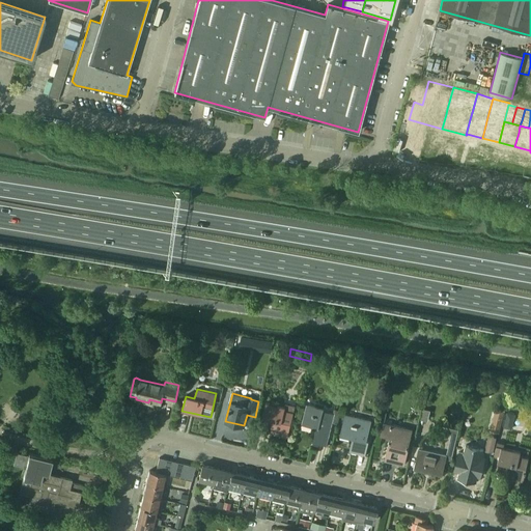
[(285,407),(266,402),(262,417),(273,420),(270,432),(287,437),(295,406),(286,403),(285,407)]
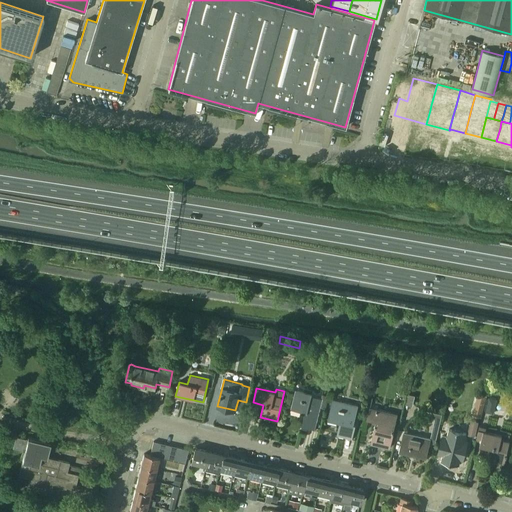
[(312,394),(295,389),(291,409),(305,413),(301,427),(315,430),(322,399),(311,396),(312,394)]
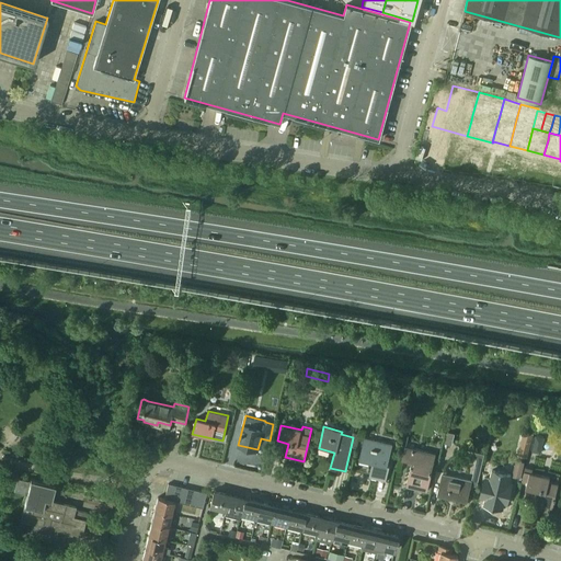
[(392,444),(364,437),(359,459),(373,462),(368,477),(386,481),(389,466),(388,466),(392,444)]
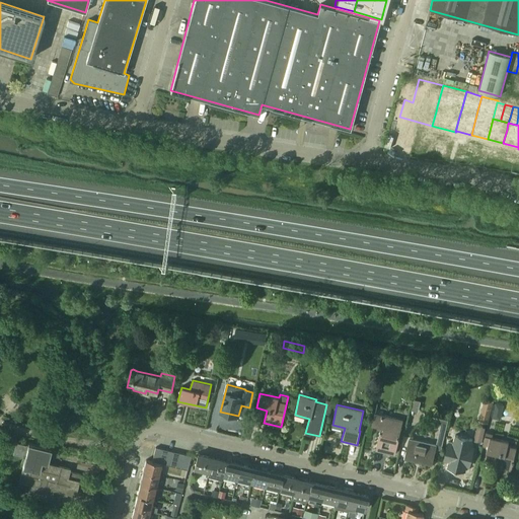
[(403,420),(375,413),(372,425),(384,427),(382,433),(380,433),(376,450),(394,454),(403,420)]
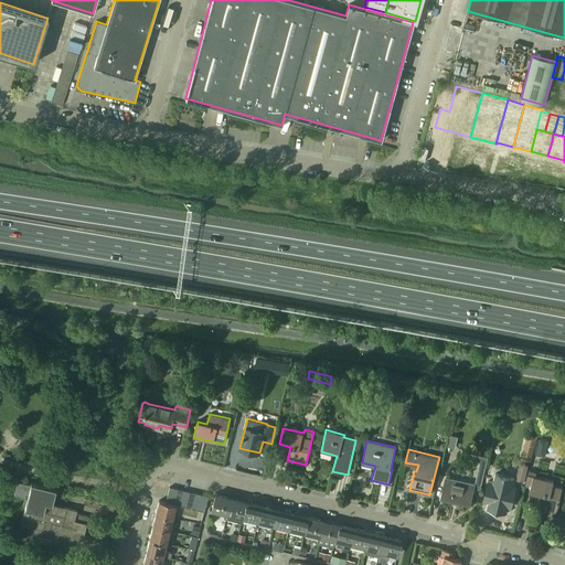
[(440,497),(439,500),(450,502),(470,508),(470,504),(475,489),(480,490),(488,457),(473,454),(472,460),(480,462),(475,483),(445,477),(440,497)]
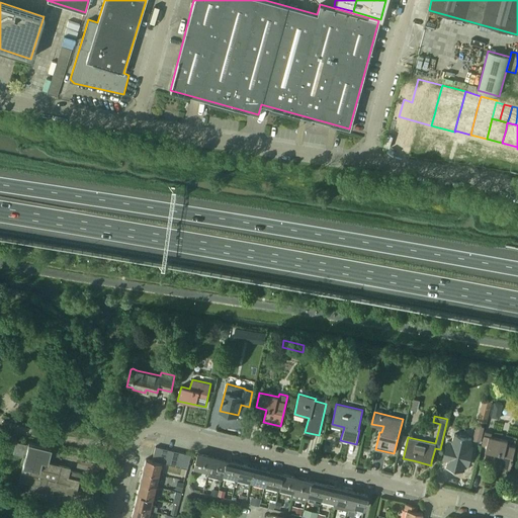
[(477,425),(472,439),(481,441),(484,427),(477,425)]
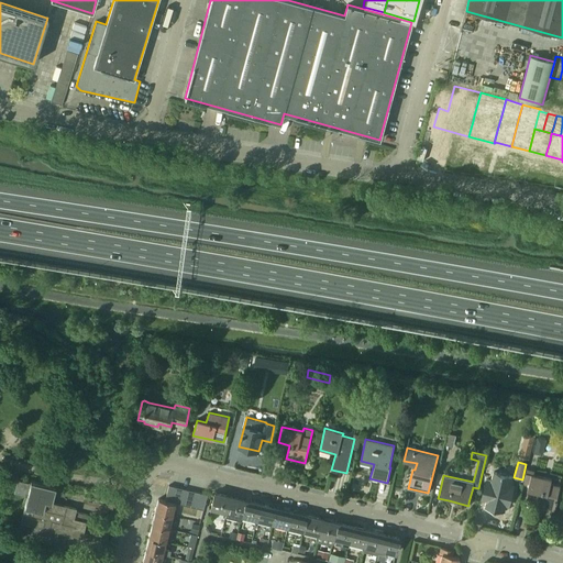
[(536,471),(527,468),(523,484),(529,486),(528,489),(539,493),(536,506),(554,510),(561,485),(551,483),(552,478),(534,474),(536,471)]
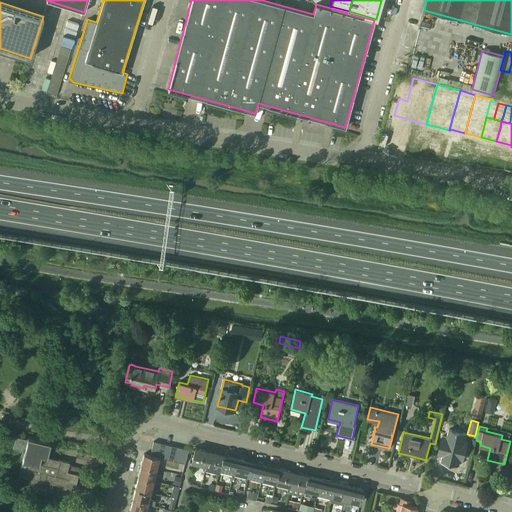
[(438,452),(438,454),(442,455),(441,460),(440,461),(459,465),(460,459),(463,460),(467,442),(464,441),(466,433),(449,429),(447,437),(442,436),(441,437),(442,437),(438,452)]
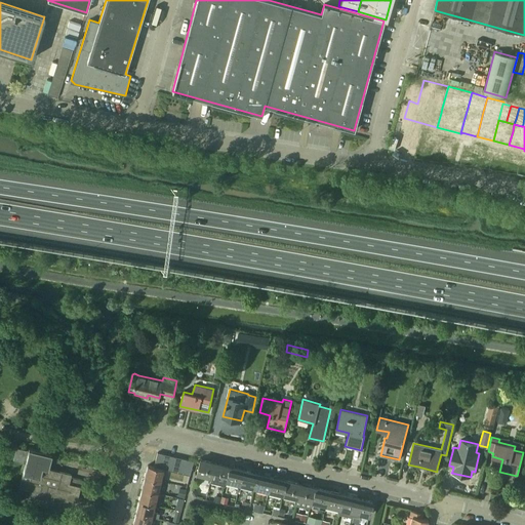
[(29,449),(16,447),(13,459),(26,461),(19,488),(31,490),(29,498),(52,503),(54,495),(77,500),(80,487),(69,484),(71,475),(48,469),(51,454),(29,448),(29,449)]
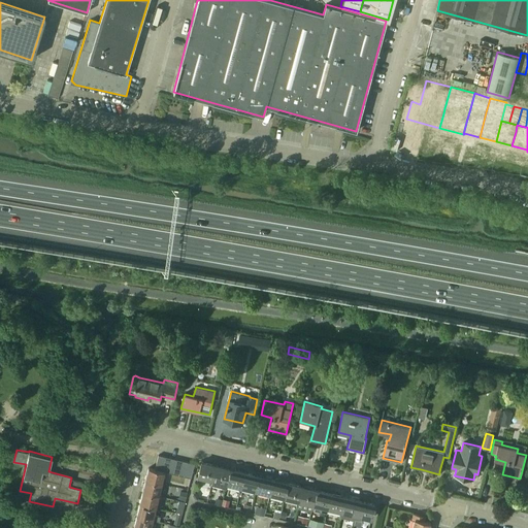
[(158,455),(155,469),(161,470),(164,457),(158,455)]
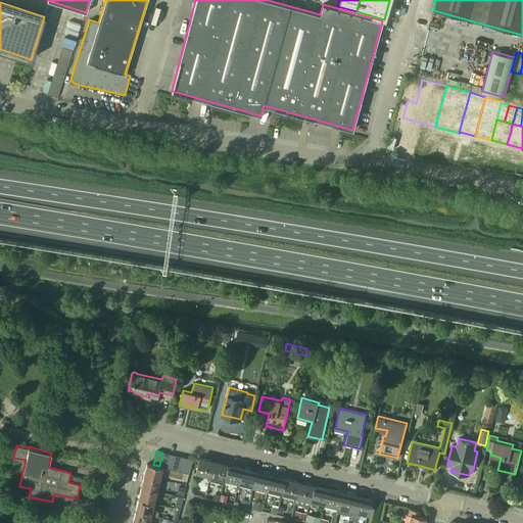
[(163,467),(165,468),(169,454),(162,453),(159,466),(163,467)]
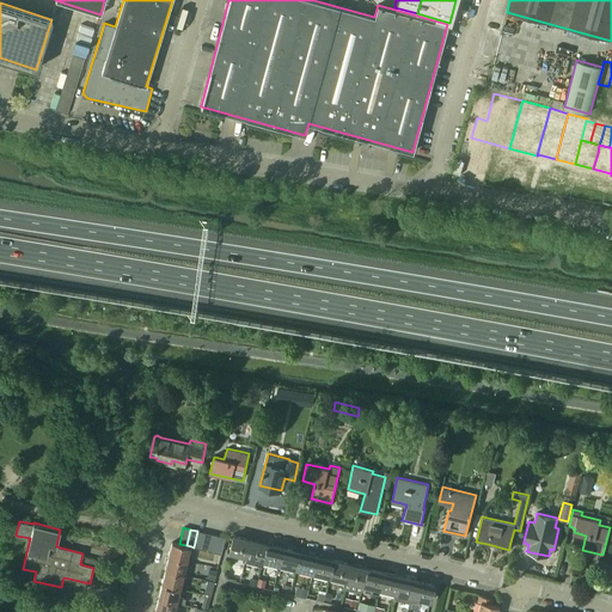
[(197,531),(194,548),(200,549),(204,533),(197,531)]
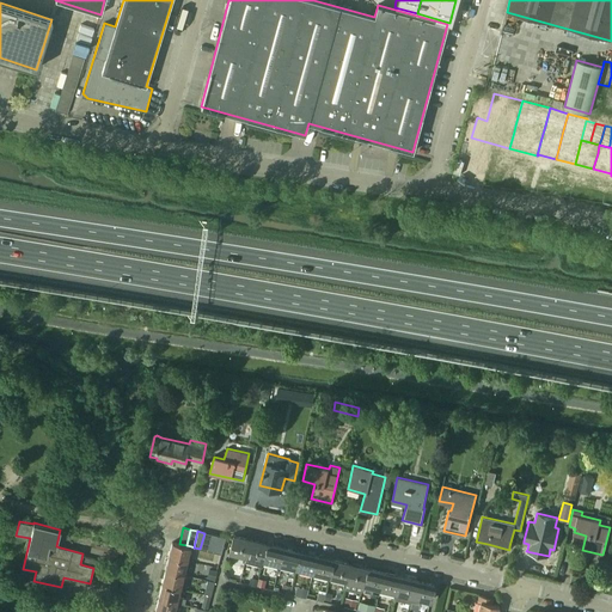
[(200,549),(207,551),(212,534),(204,533),(200,549)]
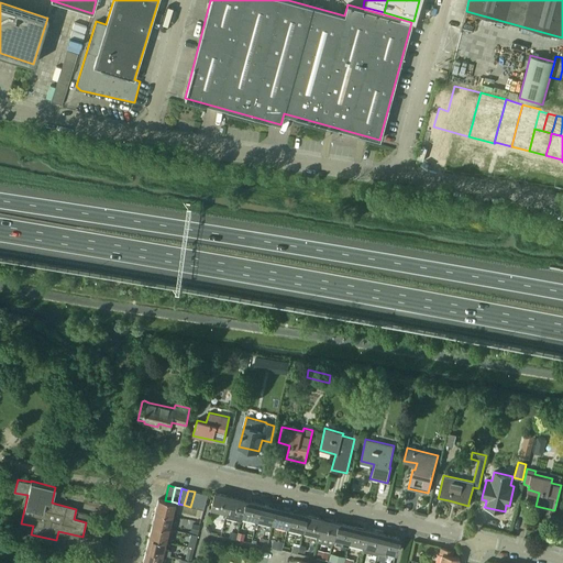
[(195,492),(190,507),(197,508),(200,493),(195,492)]
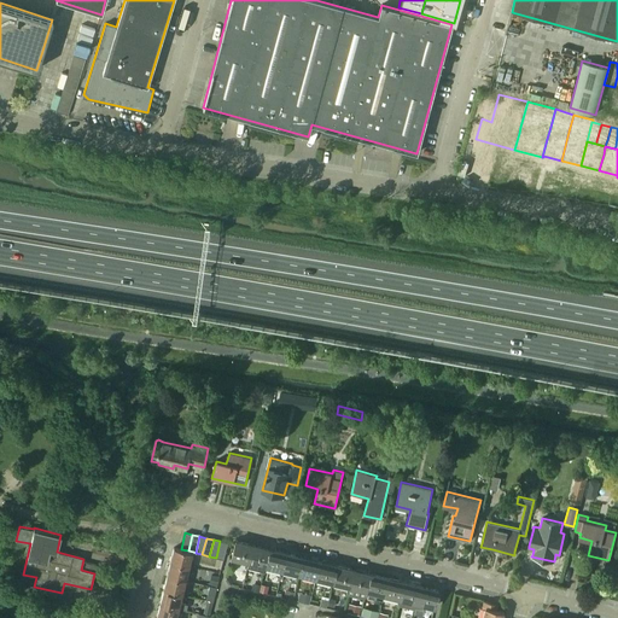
[(227,543),(220,541),(216,558),(223,560),(227,543)]
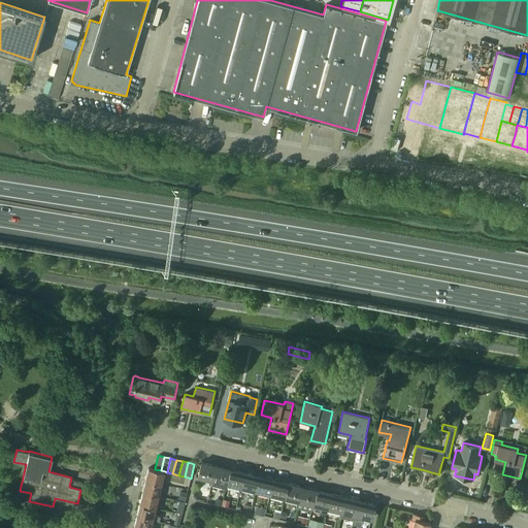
[(211,481),(216,466),(201,462),(197,477),(211,481)]
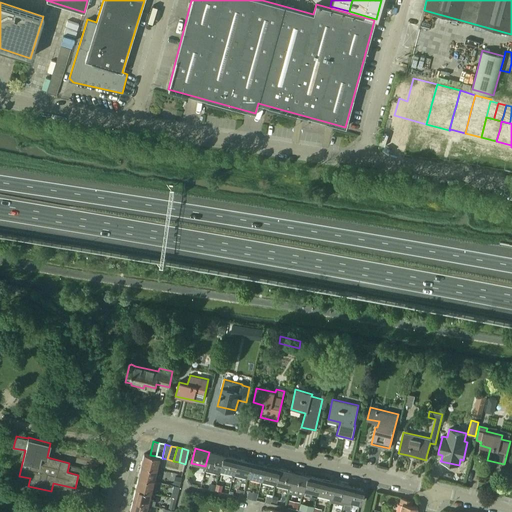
[(206,466),(205,470),(218,474),(219,470),(223,455),(209,452),(206,466)]
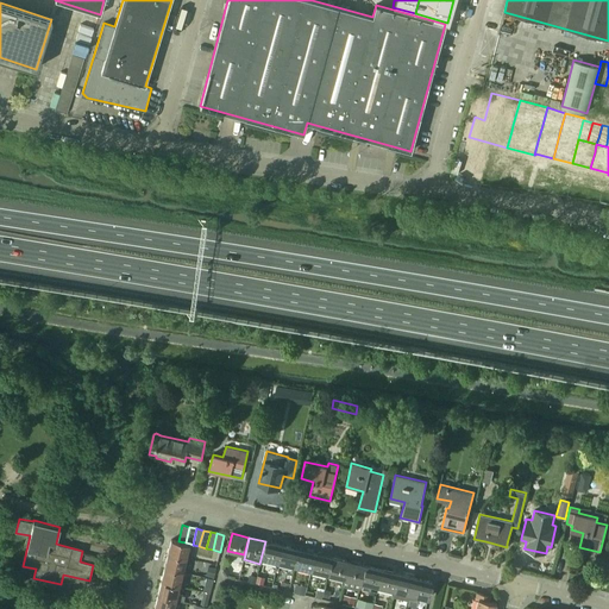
[(168,554),(187,559),(190,544),(186,542),(179,541),(171,540),(168,554)]
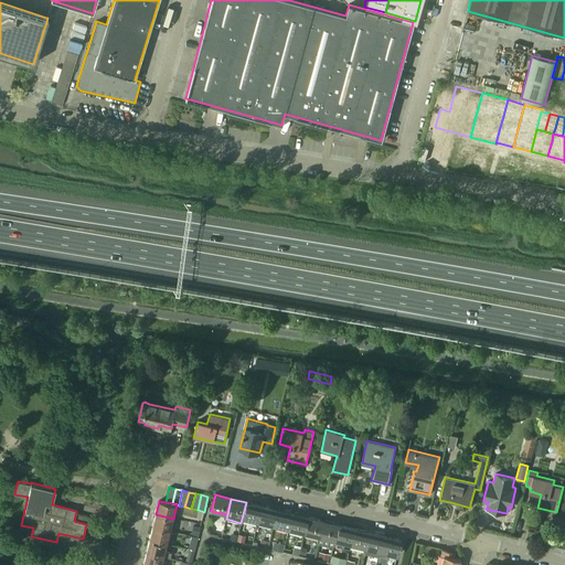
[(262,505),(246,502),(242,519),(257,522),(262,505)]
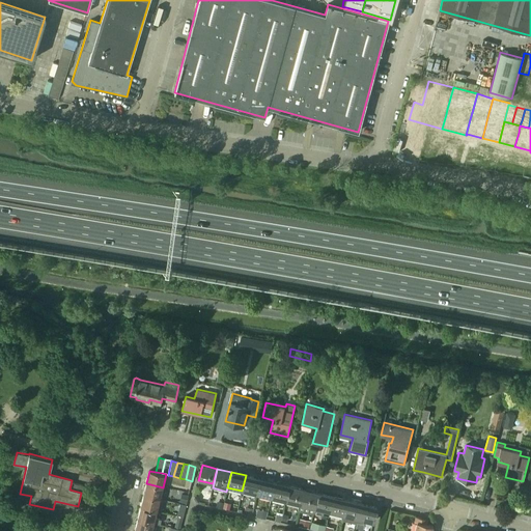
[(260,479),(246,475),(242,491),(256,494),(260,479)]
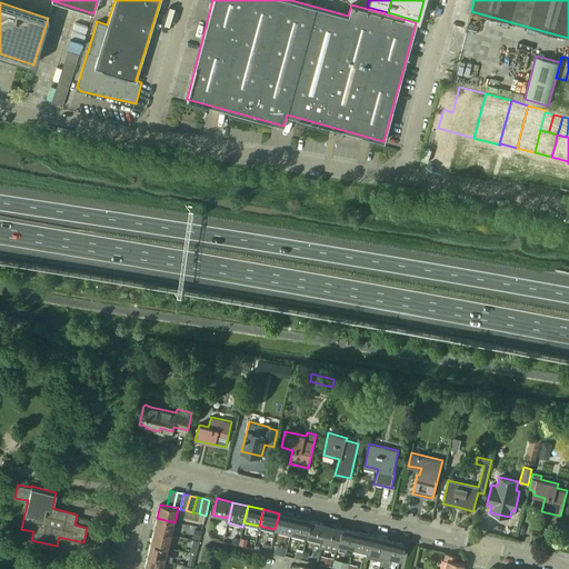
[(275,529),(290,533),(295,517),(279,513),(275,529)]
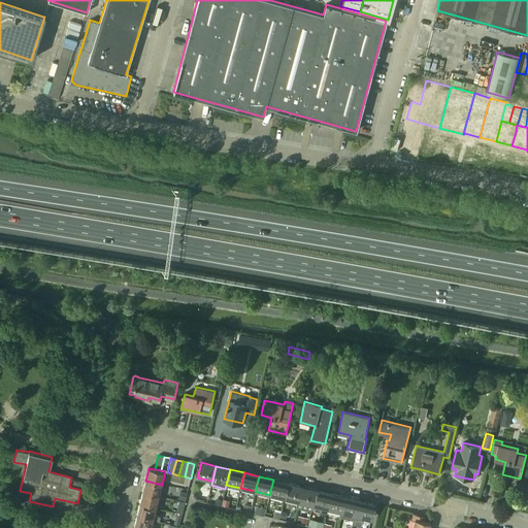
[(273,480),(269,495),(284,498),(287,484),(273,480)]
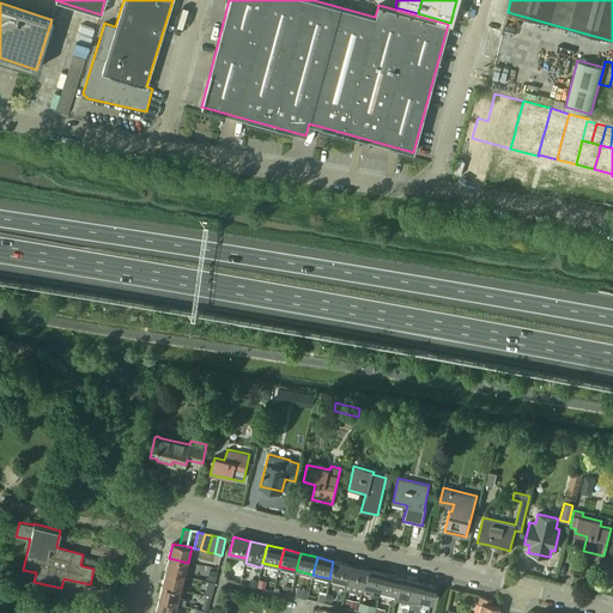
[(188,563),(169,558),(165,572),(184,576),(188,563)]
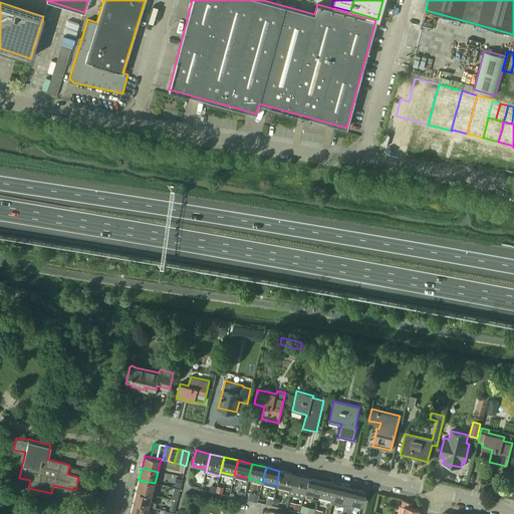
[(294,474),(279,471),(276,485),(290,489),(294,474)]
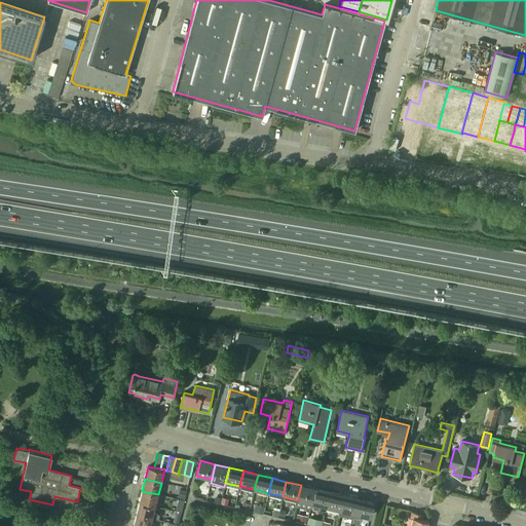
[(301,485),(297,500),(311,503),(314,488),(301,485)]
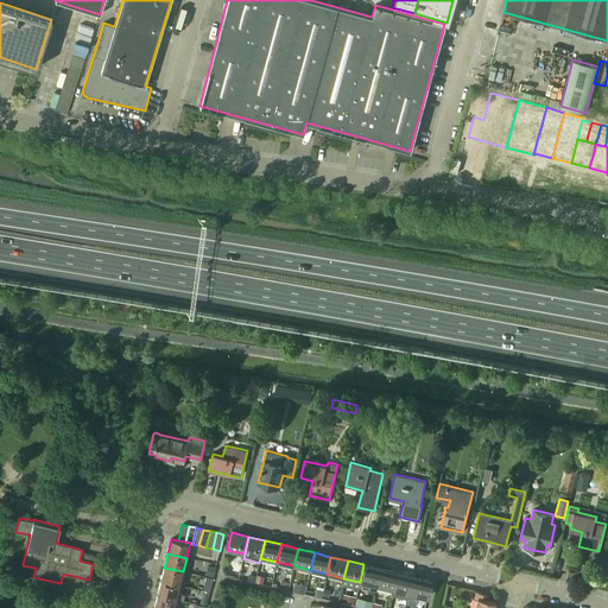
[(360,582),(359,586),(375,590),(377,587),(380,569),(363,564),(360,581),(360,582)]
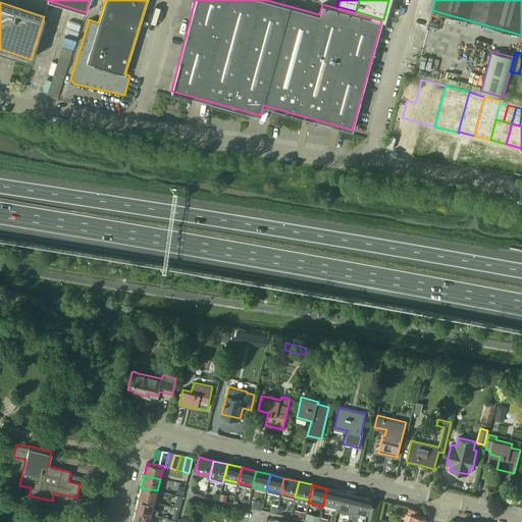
[(141,487),(138,499),(154,503),(157,490),(141,487)]
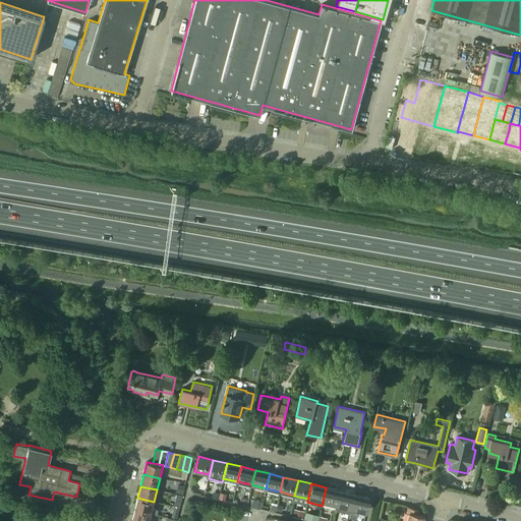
[(326,487),(323,503),(337,506),(340,490),(326,487)]
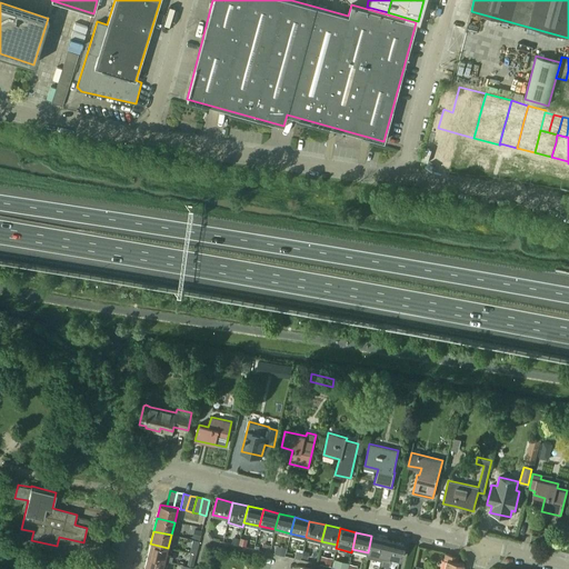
[(388,540),(371,536),(368,552),(383,556),(388,540)]
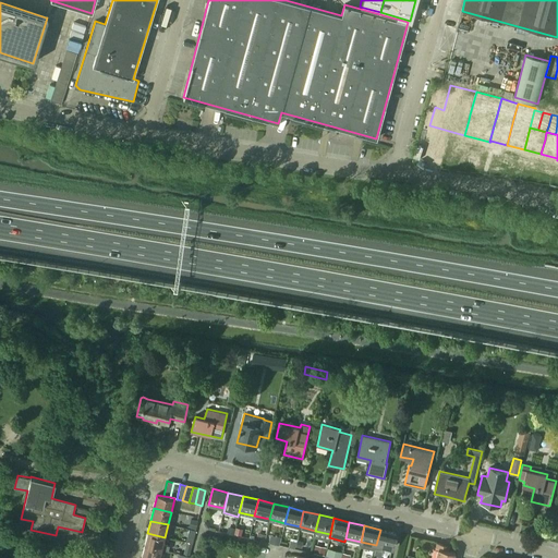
[(380,530),(376,545),(375,549),(381,552),(383,547),(391,549),(396,533),(380,530)]
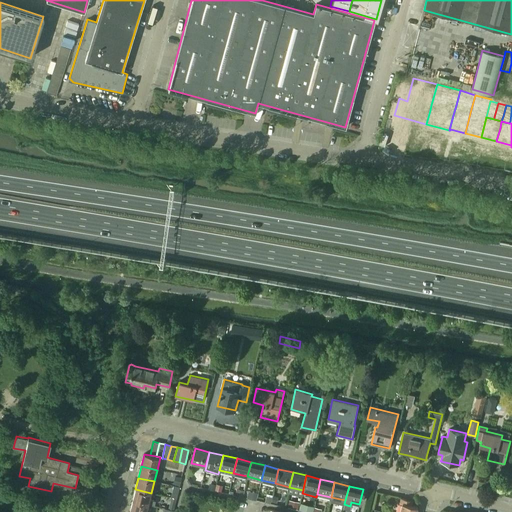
[(135,489),(132,501),(148,505),(153,506),(155,500),(150,499),(151,493),(135,489)]
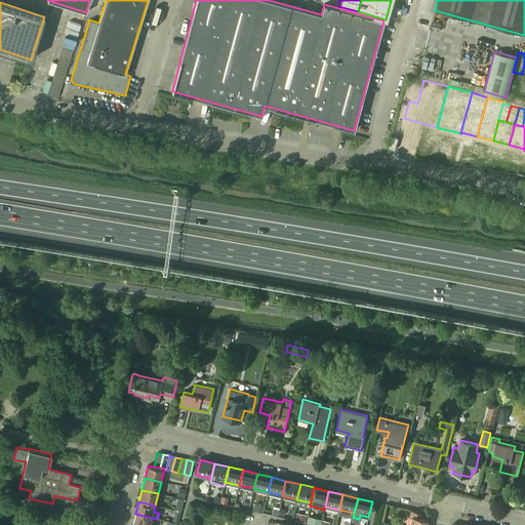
[(411,517),(409,524),(426,524),(428,520),(421,518),(422,514),(410,511),(409,517),(411,517)]
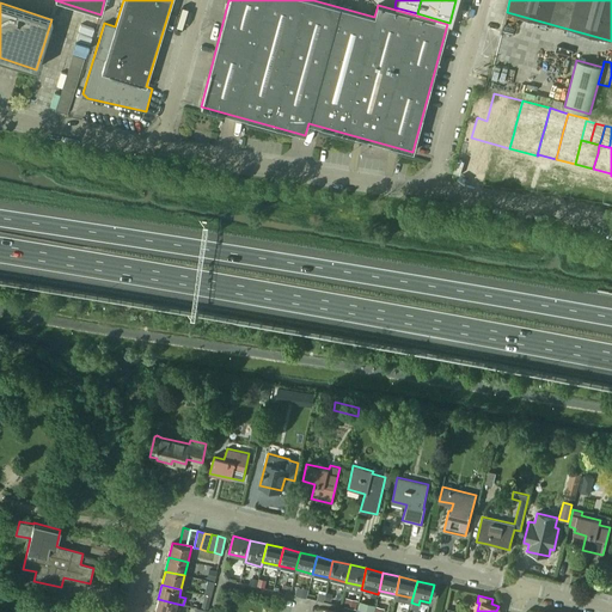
[(175,611),(177,604),(158,599),(154,611),(175,611)]
